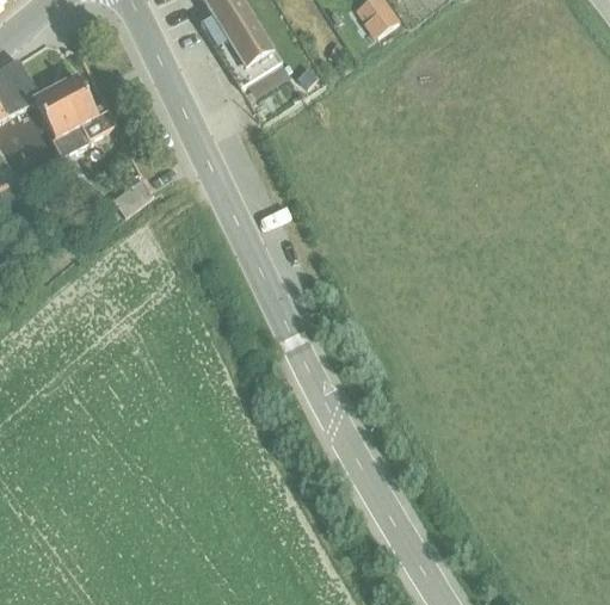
[(202,0),(211,14),(201,24),(241,90),(247,86),(282,65),(242,0),(202,0)]
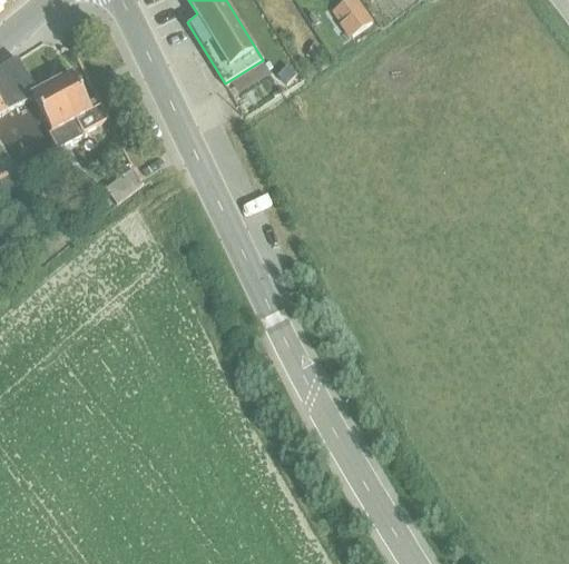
[(343,0),(331,9),(349,36),(373,19),(360,0),(343,0)]
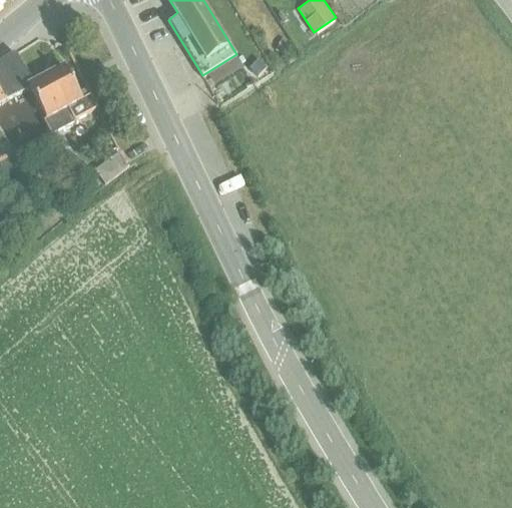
[(282,34),(276,47),(285,52),(291,39),(282,34)]
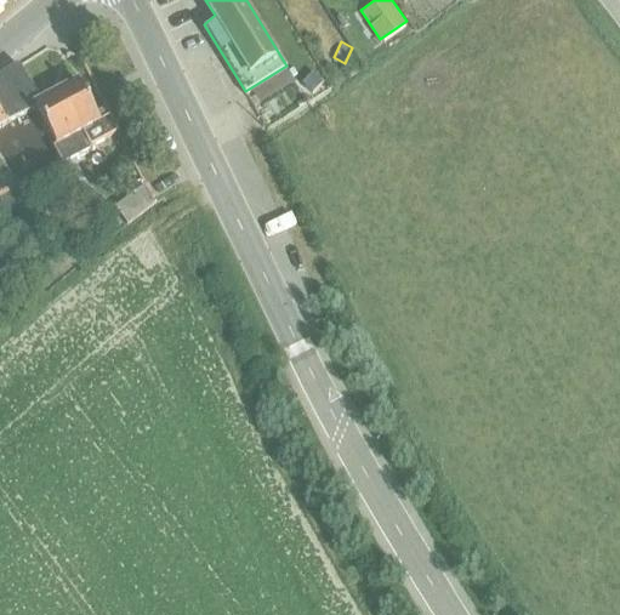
[(0,124),(9,120),(9,119),(40,103),(38,98),(20,61),(18,61),(0,70),(0,124)]
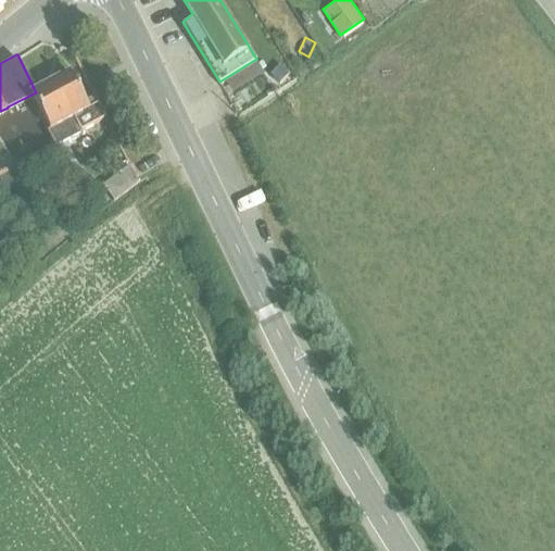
[(256,59),(225,78),(232,90),(264,71),(256,59)]
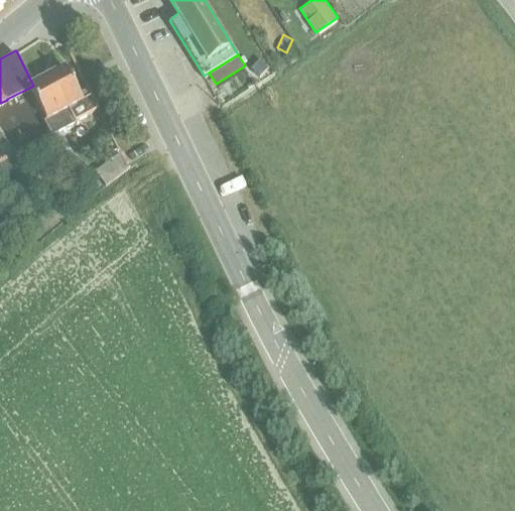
[(269,65),(260,56),(250,69),(258,76),(269,65)]
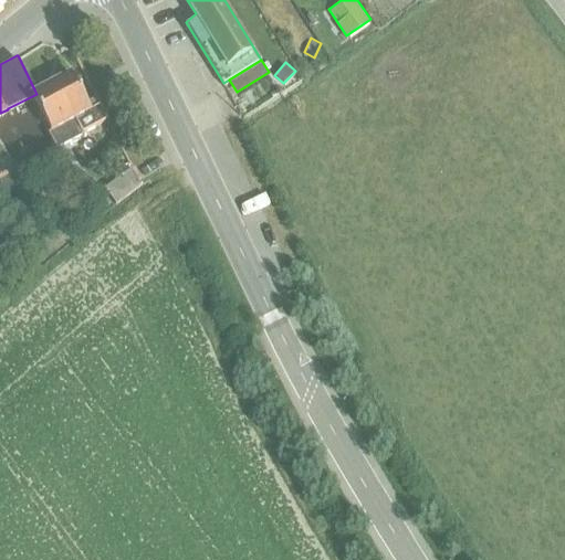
[(37,88),(34,90),(37,94),(51,128),(49,129),(56,144),(58,145),(63,143),(108,117),(97,95),(86,99),(72,71),(37,88)]
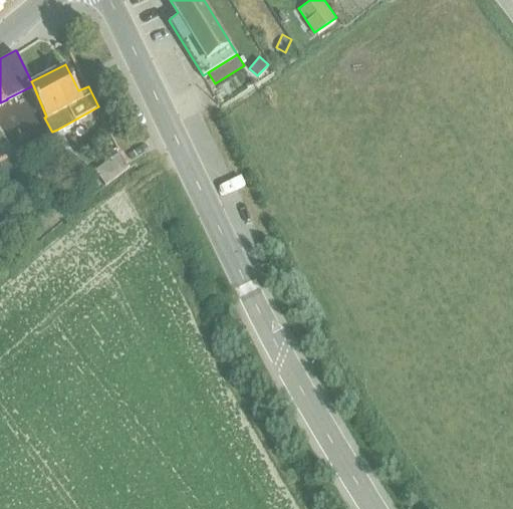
[(51,131),(0,157),(0,173),(63,141),(57,130),(52,132),(51,131)]
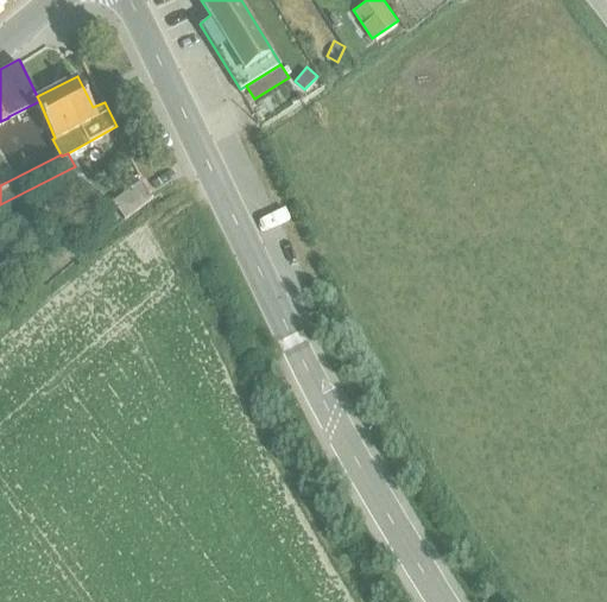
[(141,177),(112,200),(125,216),(151,195),(149,191),(141,177)]
